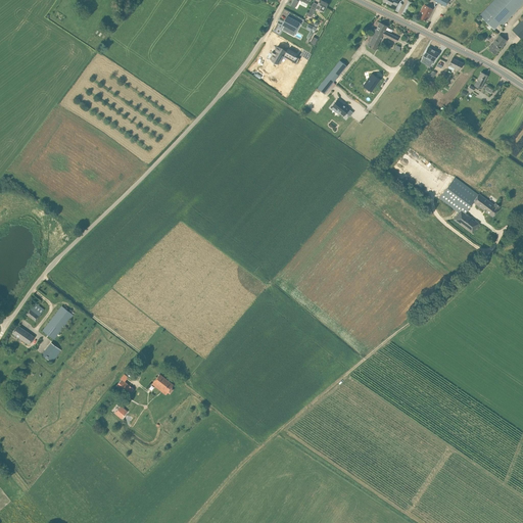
[(324,12),(328,3),(321,0),(319,0),(318,4),(317,4),(315,7),(319,10),(324,12)]
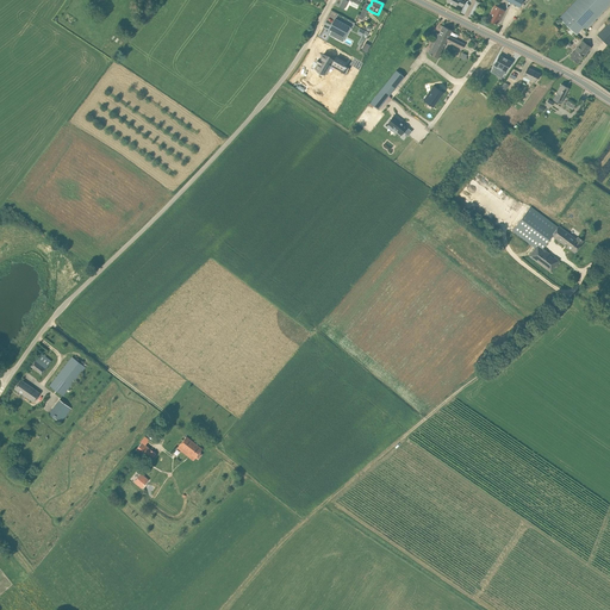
[(609,4),(609,0),(576,0),(559,18),(577,35),(584,27),(586,30),(609,4)]
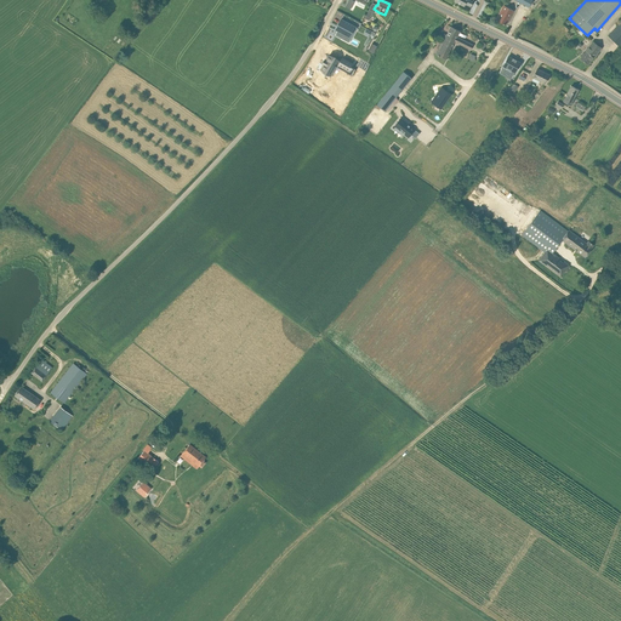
[(505,6),(497,20),(506,24),(513,11),(505,6)]
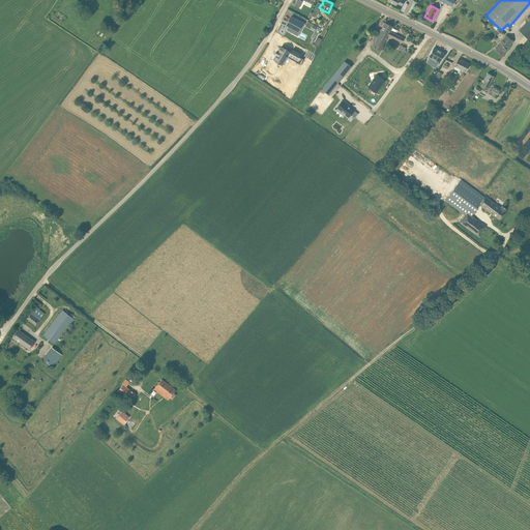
[(288,26),(286,30),(294,34),(296,30),(298,31),(300,27),(302,28),(304,24),(293,17),(292,17),(291,17),(291,18),(290,19),(287,25),(288,26)]
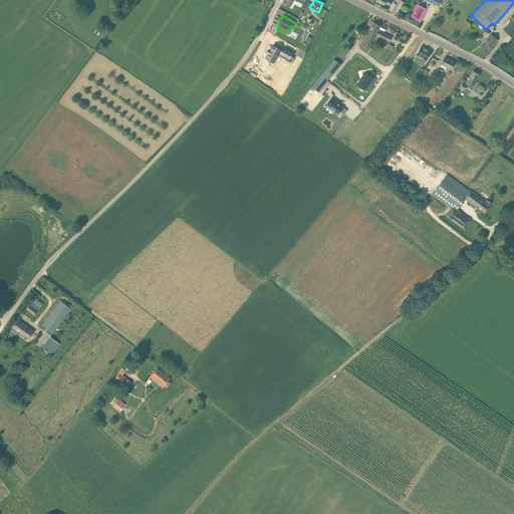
[(513,18),(503,29),(513,39),(513,37),(513,18)]
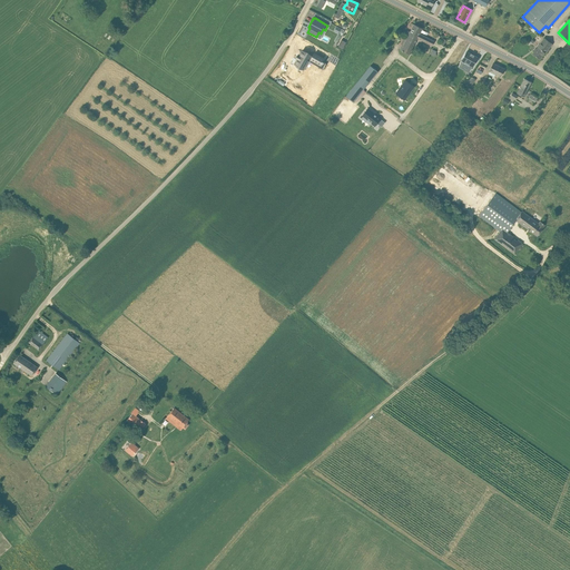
[(419,37),(418,39),(432,46),(434,41),(420,33),(422,28),(414,25),(410,32),(419,37)]
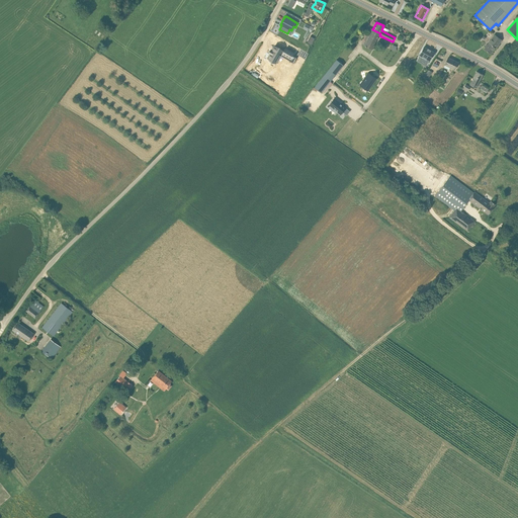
[(379,35),(380,33),(372,29),(371,28),(371,29),(370,28),(368,31),(369,32),(363,45),(371,50),(379,35)]
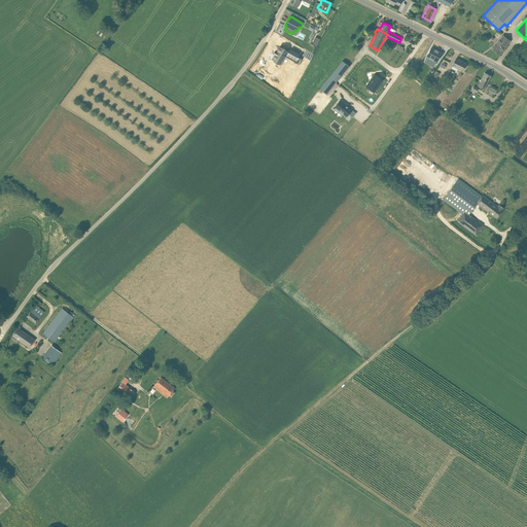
[(504,48),(511,41),(503,35),(492,49),(499,55),(504,48)]
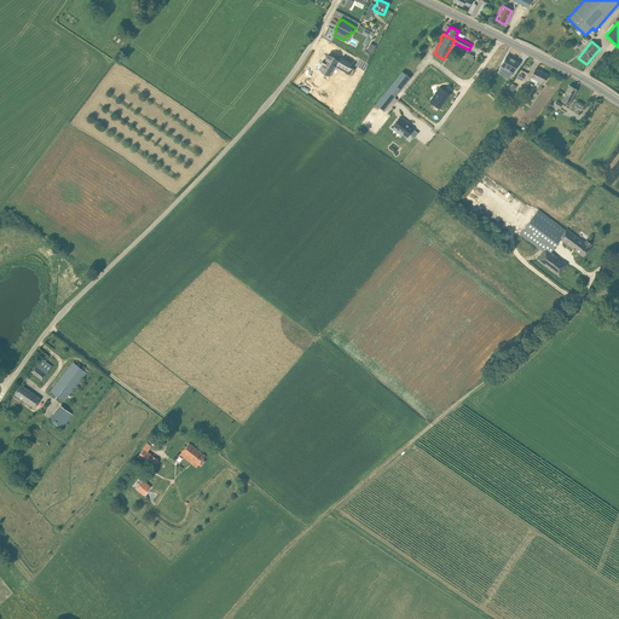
[(324,64),(322,70),(333,76),(333,75),(335,76),(337,70),(347,76),(351,70),(347,68),(348,64),(336,58),(336,59),(329,56),(327,62),(325,61),(324,64)]
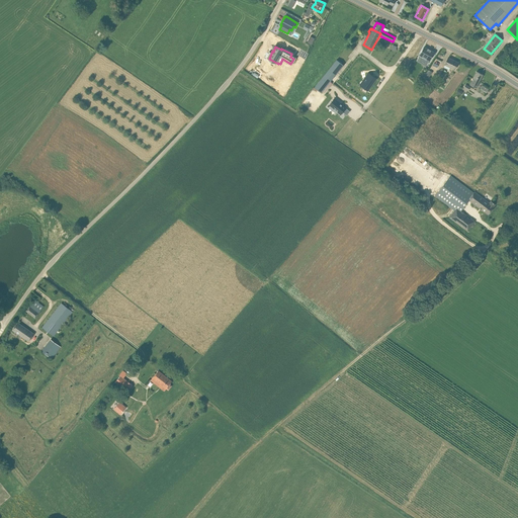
[(420,55),(429,60),(434,53),(424,47),(420,55)]
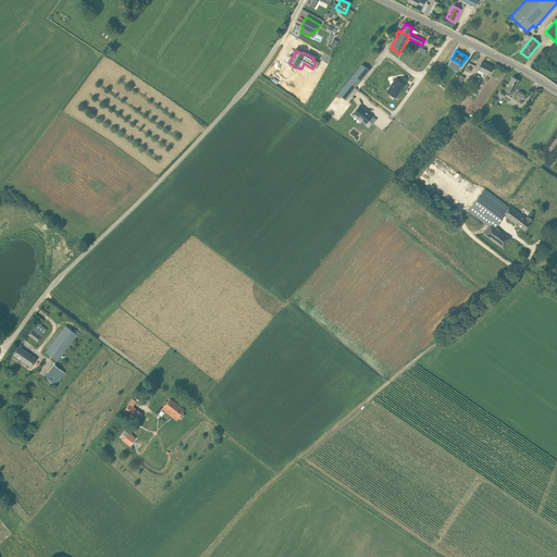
[(489,75),(493,67),(482,62),(478,70),(489,75)]
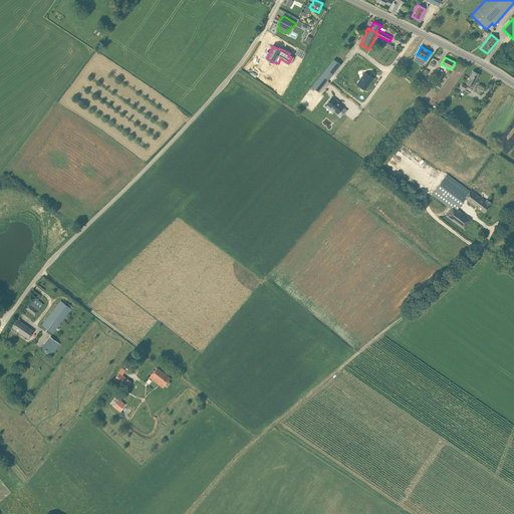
[(334,59),(312,87),(318,92),(340,64),(334,59)]
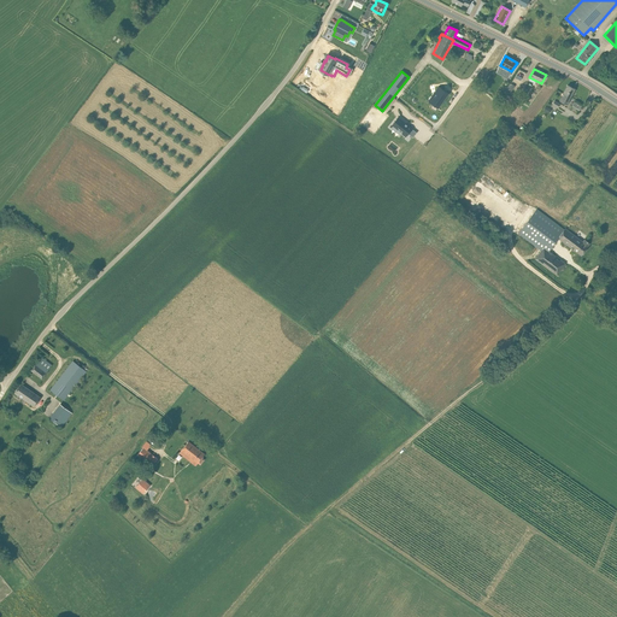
[(568,84),(559,100),(568,105),(575,89),(568,84)]
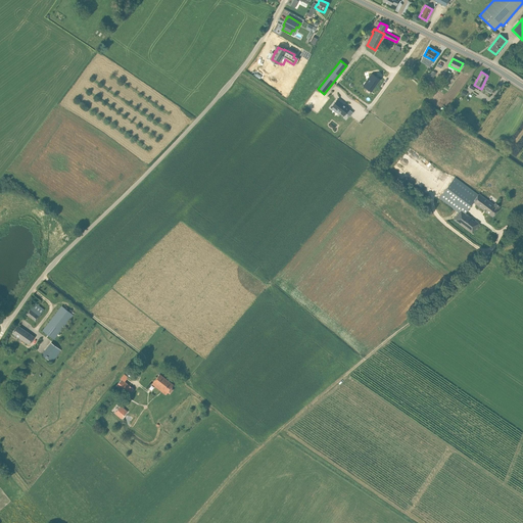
[(371,92),(380,79),(379,80),(372,75),(372,74),(363,86),(364,86),(371,91),(371,92)]
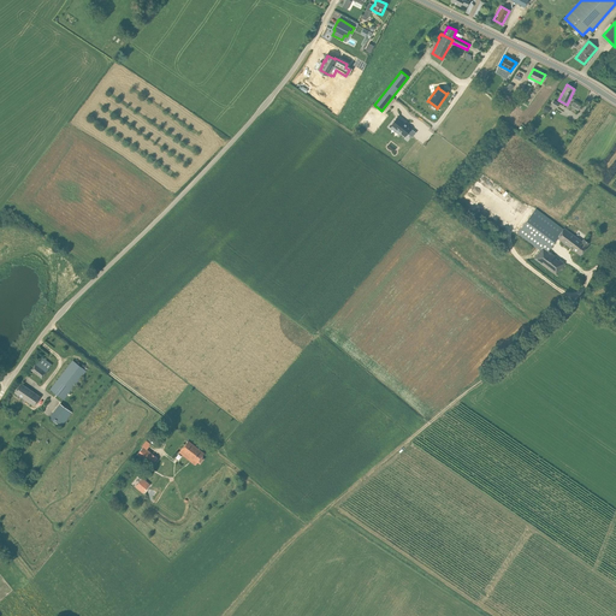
[(413,129),(400,117),(392,125),(404,136),(413,129)]
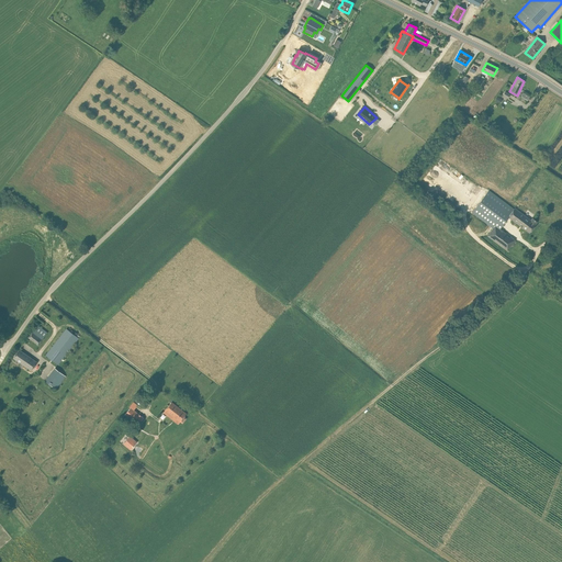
[(485,113),(481,121),(485,124),(490,116),(485,113)]
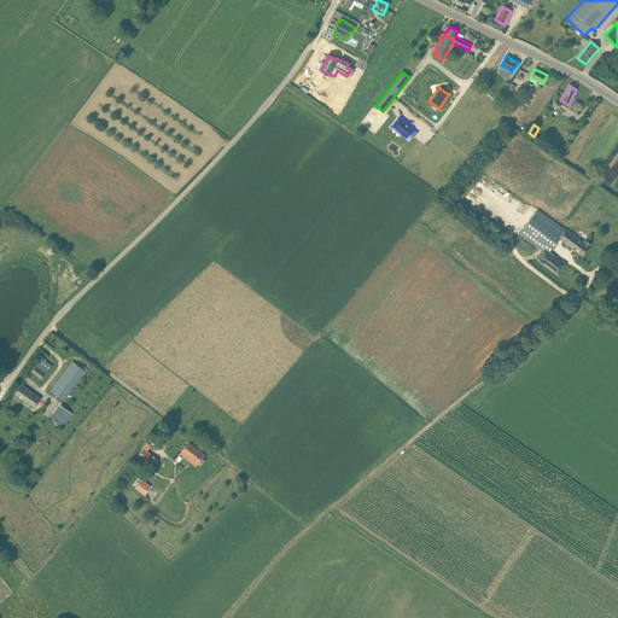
[(537,209),(519,234),(542,251),(536,260),(558,277),(567,263),(561,260),(560,261),(557,257),(557,256),(549,251),(560,239),(583,256),(590,246),(589,246),(590,244),(584,239),(583,242),(566,229),(565,229),(537,209)]
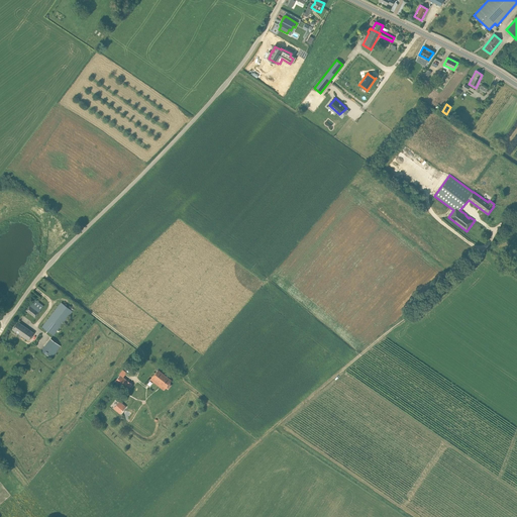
[(35,299),(26,310),(35,317),(43,306),(35,299)]
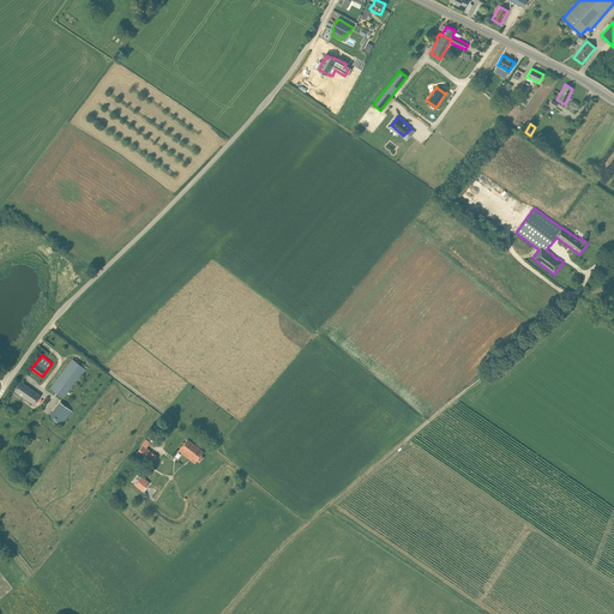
[(73,359),(50,387),(64,398),(86,369),(73,359)]
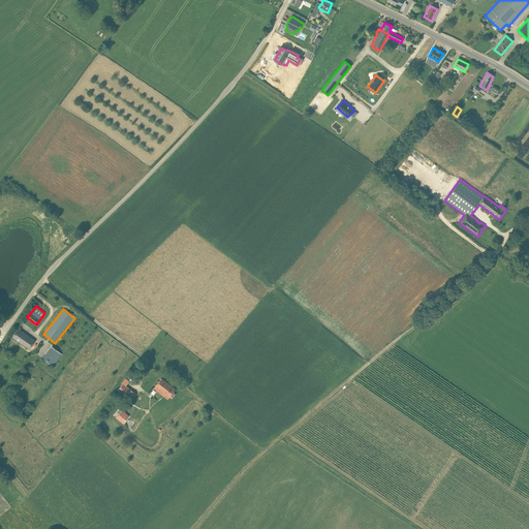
[(18,329),(12,337),(30,348),(35,340),(18,329)]
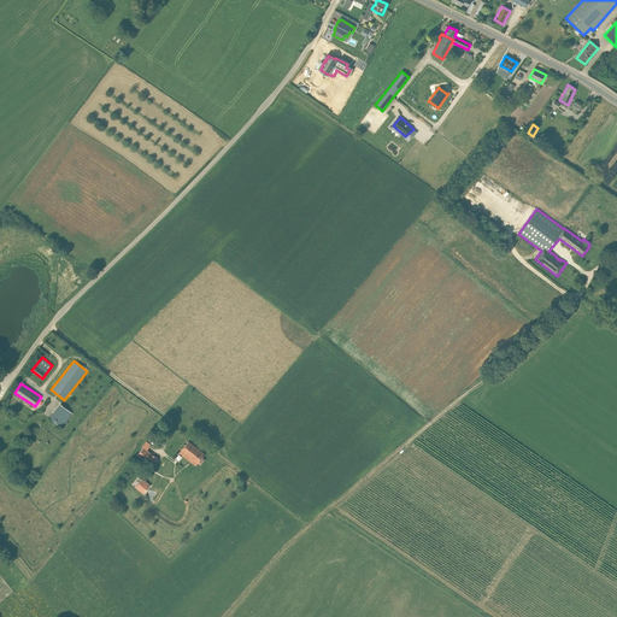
[(60,405),(50,419),(62,428),(72,413),(60,405)]
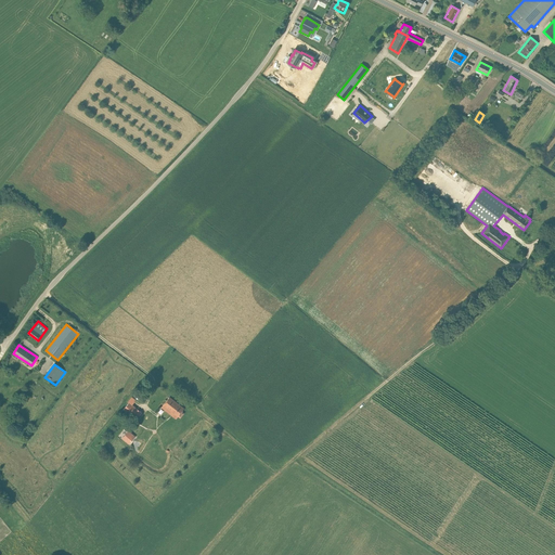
[(164,404),(163,405),(165,407),(163,409),(169,413),(177,403),(175,401),(169,397),(164,404)]
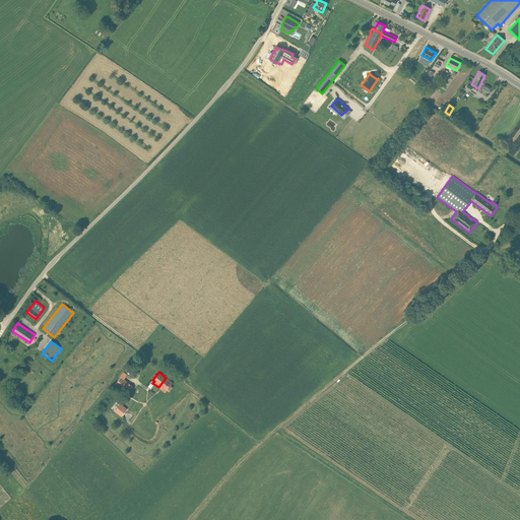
[(121,377),(116,384),(123,390),(121,393),(124,396),(126,393),(127,394),(133,387),(124,379),(121,377)]
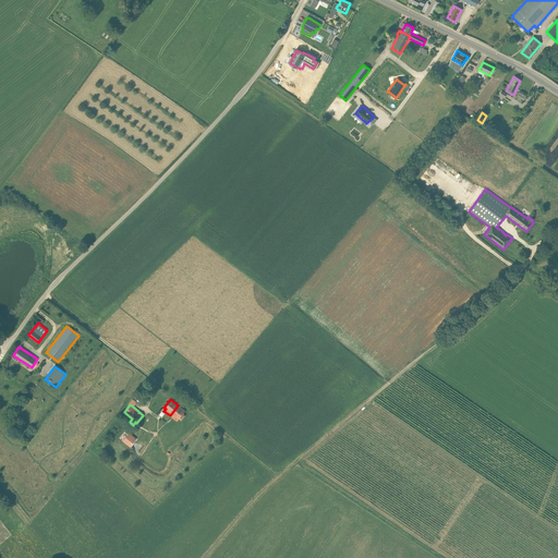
[(178,405),(170,415),(172,416),(173,414),(179,419),(181,420),(185,415),(183,414),(185,411),(178,405)]
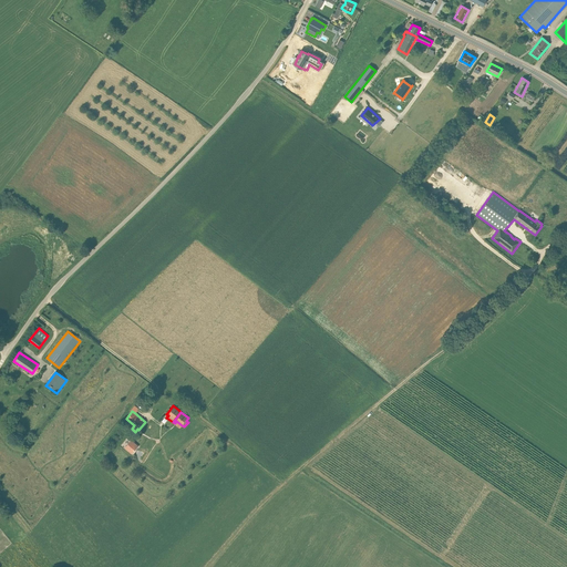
[(126,446),(125,447),(132,453),(136,447),(137,446),(132,441),(130,443),(126,446)]
